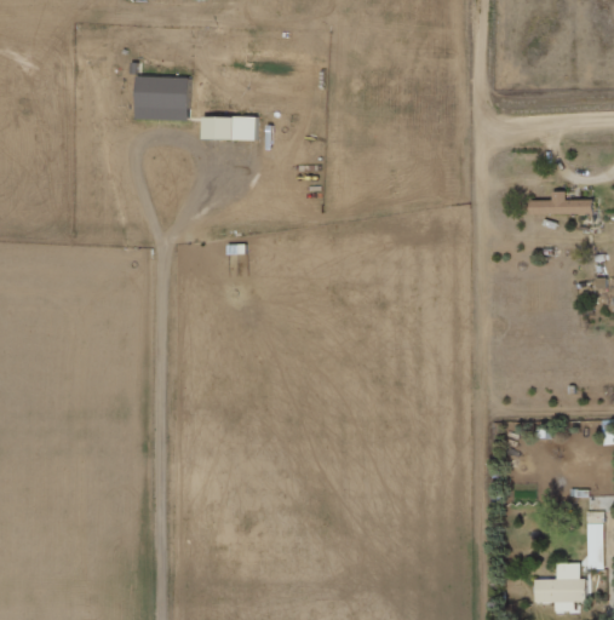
[(188,121),(190,79),(136,76),(135,119),(188,121)]
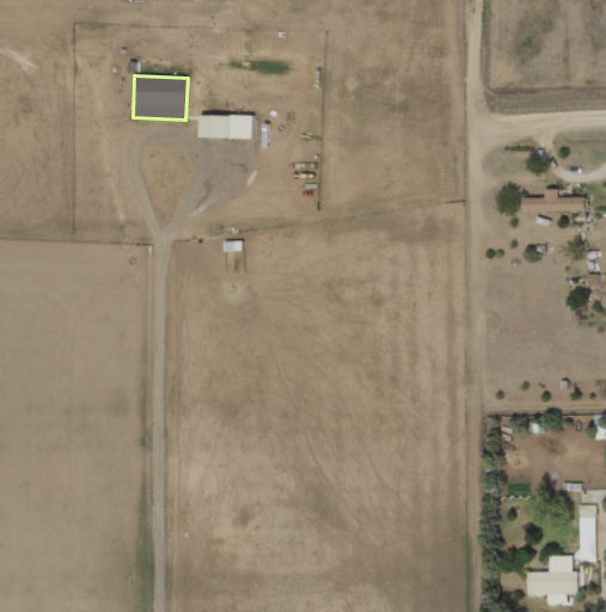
[(200,138),(231,139),(232,116),(201,115),(200,138)]
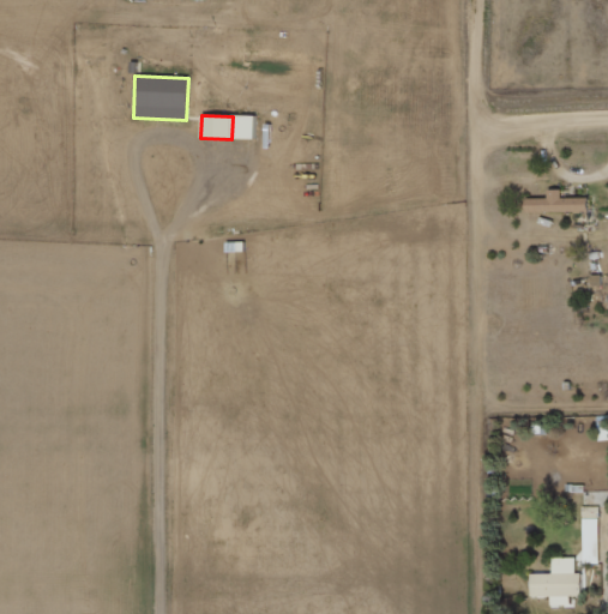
[(547,199),(524,199),(524,212),(587,211),(587,198),(560,198),(560,190),(546,190),(547,199)]
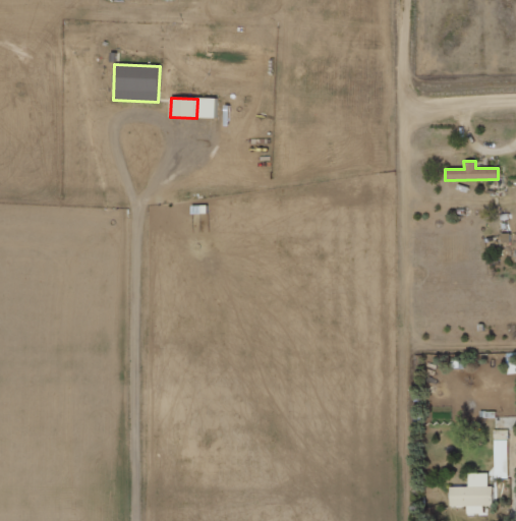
[(507,478),(506,429),(493,429),(493,478),(507,478)]
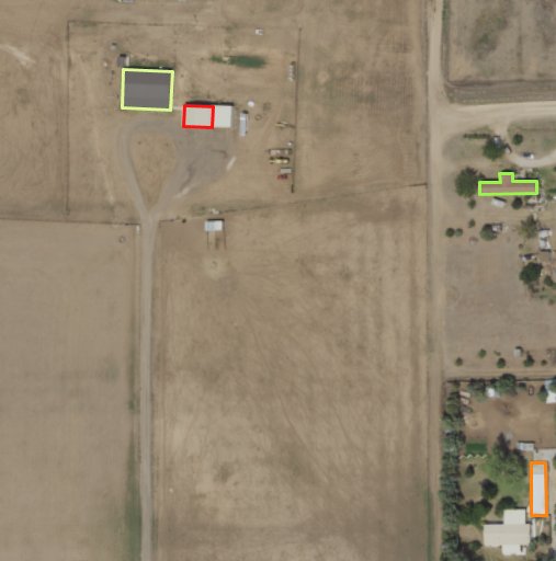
[(484,524),(484,545),(530,545),(530,523),(484,524)]
